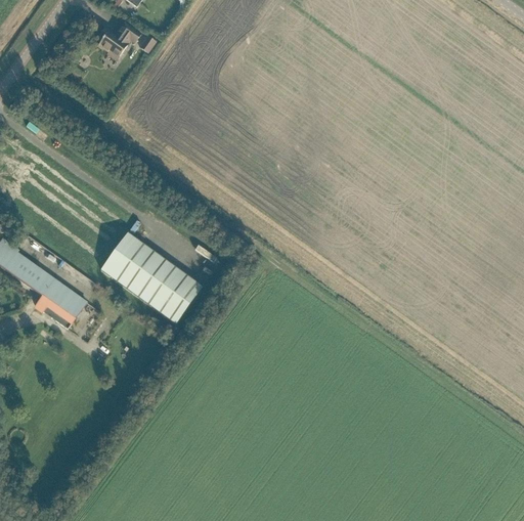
[(105,26),(99,36),(103,39),(99,44),(108,51),(107,53),(117,59),(130,41),(134,43),(141,34),(125,22),(116,34),(105,26)]
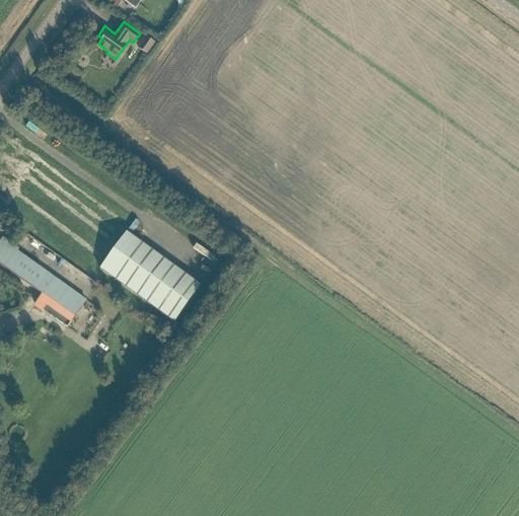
[(147,53),(155,41),(146,34),(138,46),(147,53)]
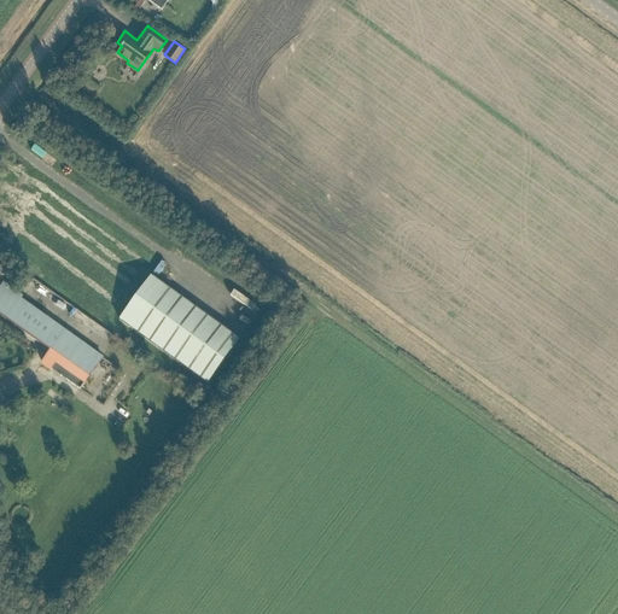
[(239,337),(150,273),(118,317),(208,381),(239,337)]
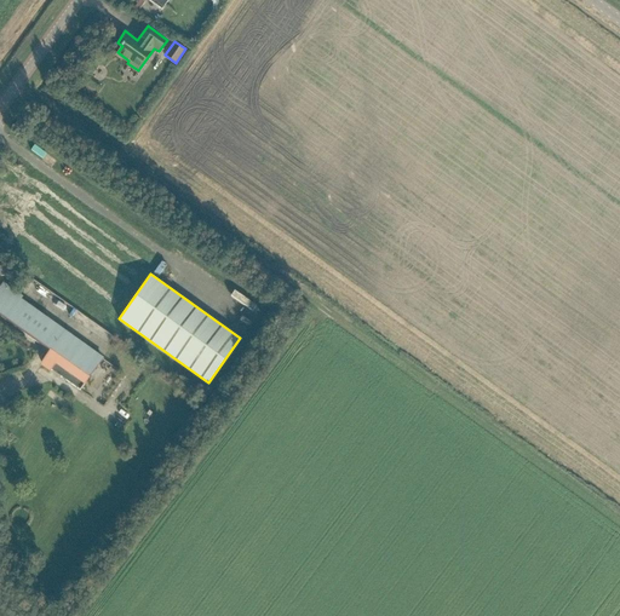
[(42,361),(68,379),(76,366),(72,362),(85,343),(0,282),(0,283),(0,314),(50,350),(42,361)]
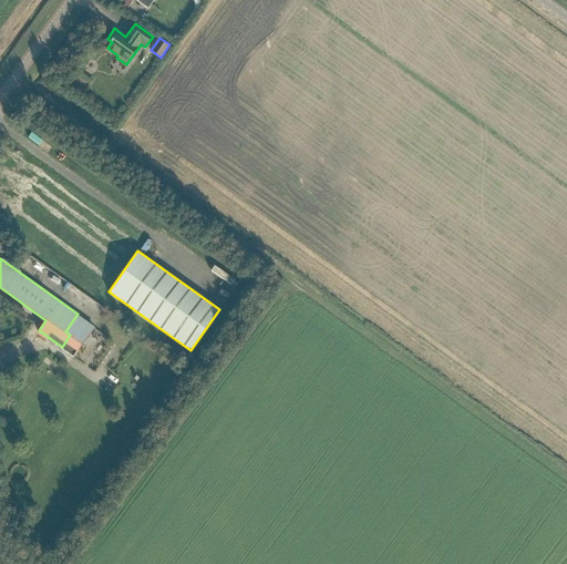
[(94,325),(78,314),(65,331),(70,335),(62,347),(74,356),(85,340),(84,339),(94,325)]
